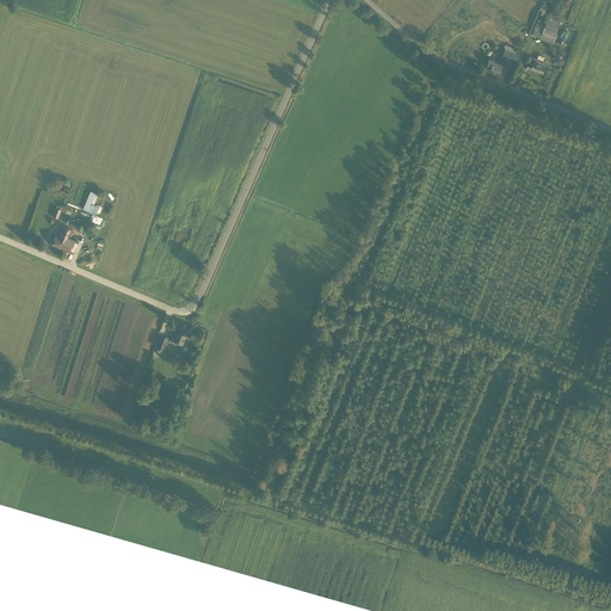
[(532,35),(541,38),(553,43),(563,18),(551,12),(547,23),(539,19),(532,35)]
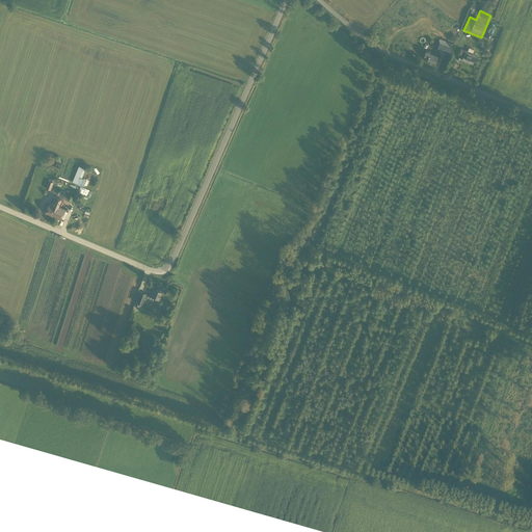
[(442,38),(436,49),(448,54),(453,44),(442,38)]
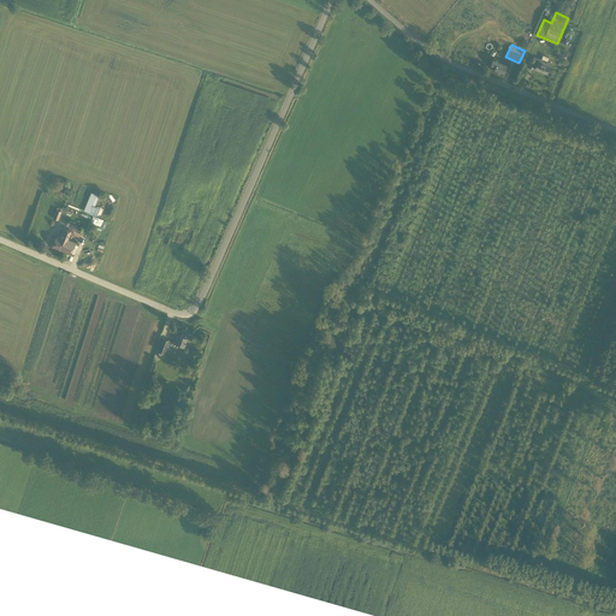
[(535,65),(534,70),(548,75),(551,63),(548,60),(549,57),(543,54),(540,58),(534,55),(531,63),(535,65)]
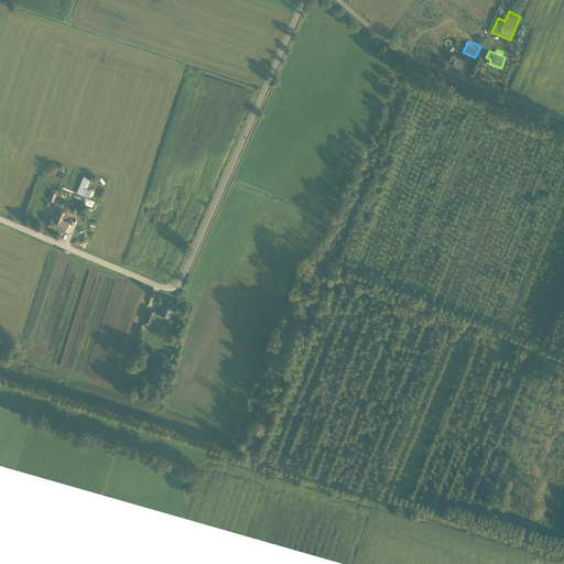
[(448,61),(453,62),(452,65),(462,68),(465,58),(456,55),(451,53),(448,61)]
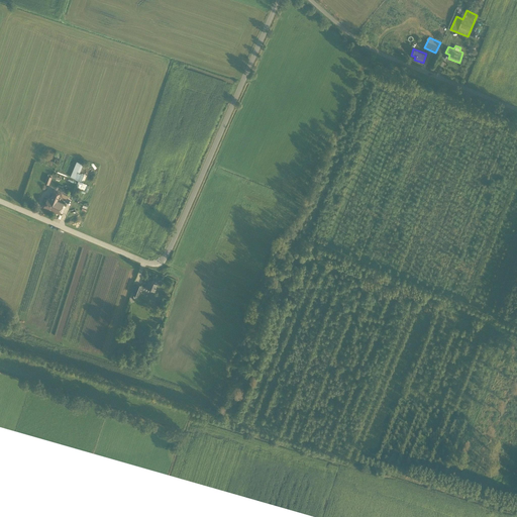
[(77,162),(70,177),(75,179),(77,173),(79,174),(83,165),(77,162)]
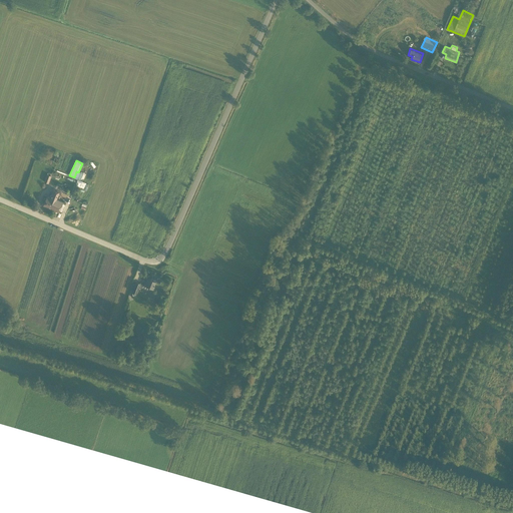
[(59,192),(53,190),(49,197),(47,197),(43,205),(59,212),(63,201),(57,198),(59,192)]
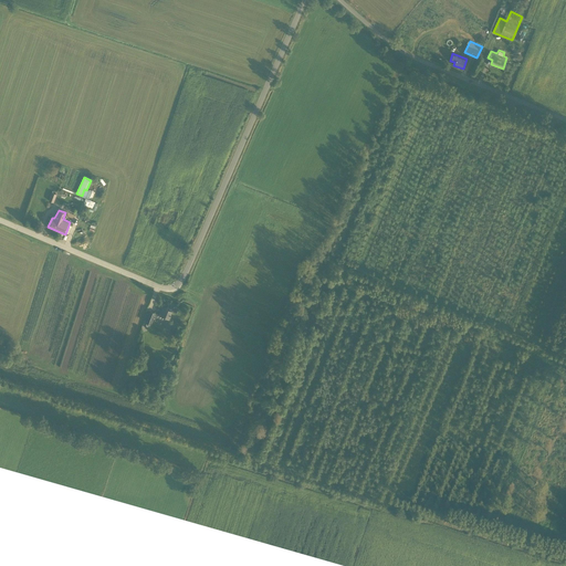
[(146,326),(146,327),(148,327),(149,327),(150,325),(152,322),(154,323),(155,320),(157,318),(163,321),(165,317),(168,318),(171,311),(167,310),(161,307),(158,315),(150,312),(146,323),(147,323),(146,325),(146,326)]
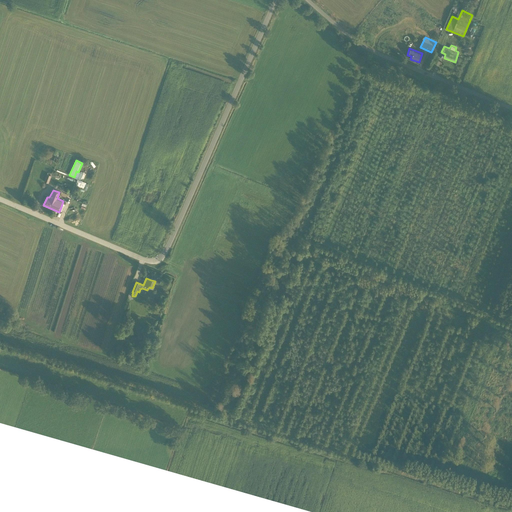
[(123,336),(117,334),(115,342),(123,344),(124,340),(122,340),(123,336)]
